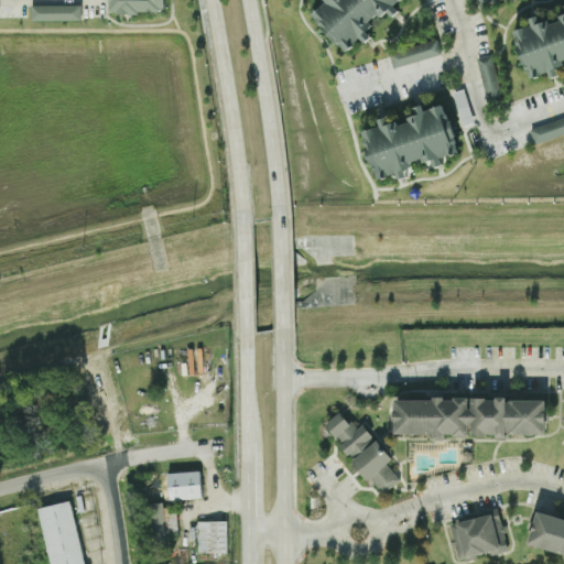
[(110,0),(109,13),(165,15),(166,0),(110,0)]
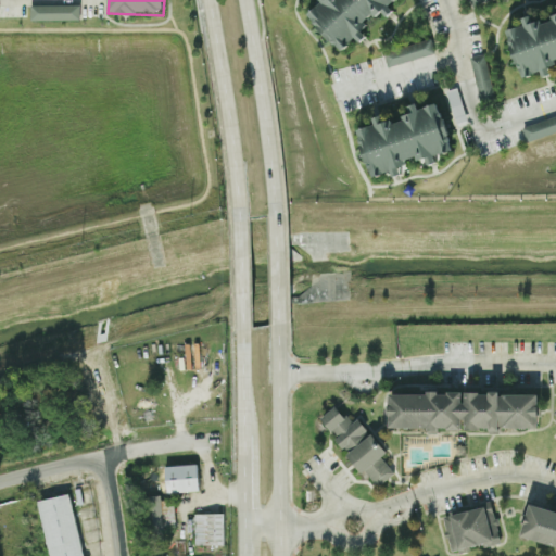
[(324,0),(392,0),(342,49),(310,14),(324,0)]
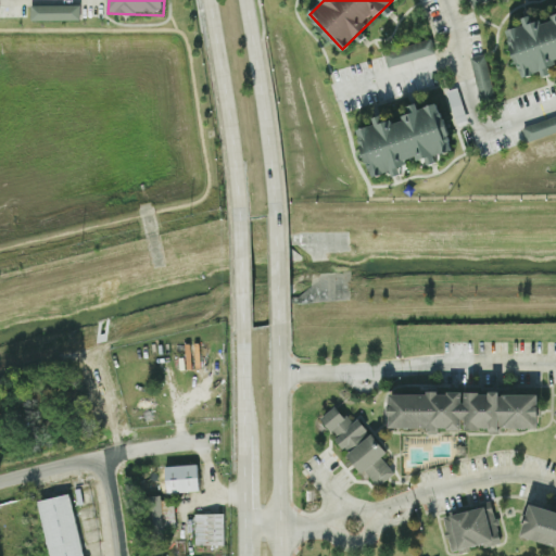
[(495,0),(467,0),(474,11),(495,0)]
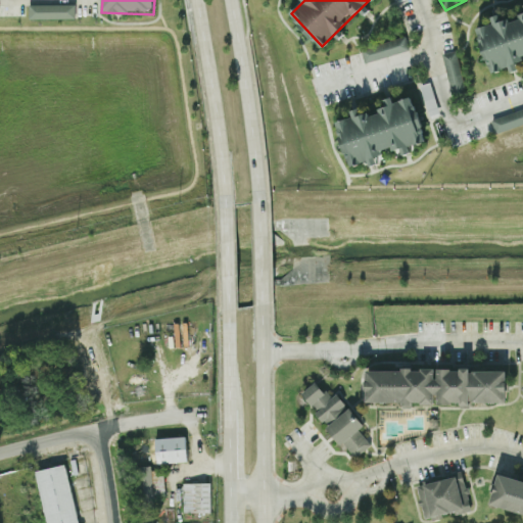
[(29,6),(29,20),(75,19),(75,6),(29,6)]
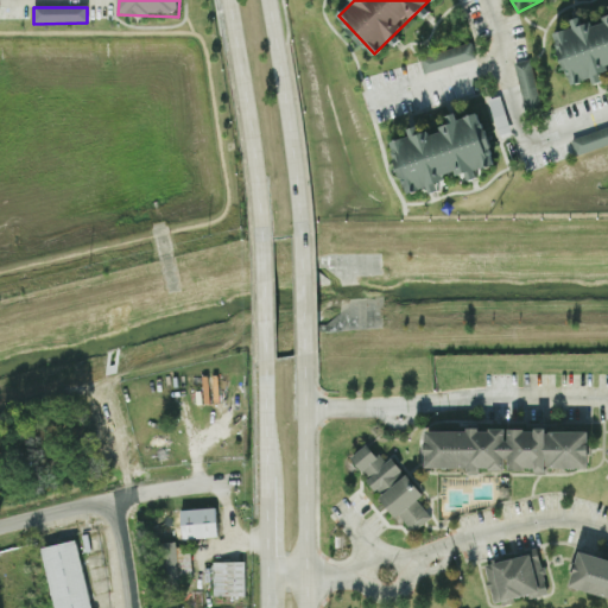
[(607,67),(569,80),(552,30),(607,11),(607,67)]
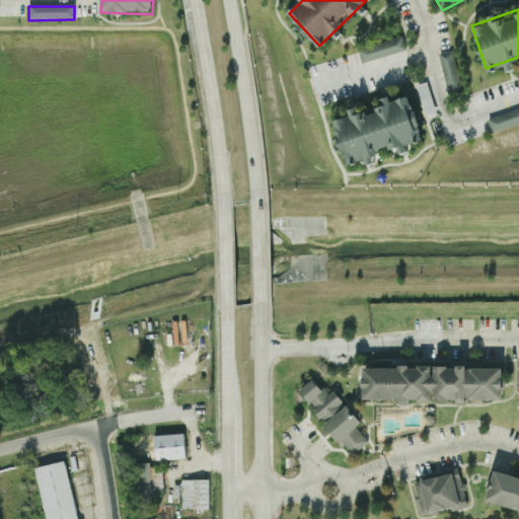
[(357,51),(361,64),(405,51),(401,38),(357,51)]
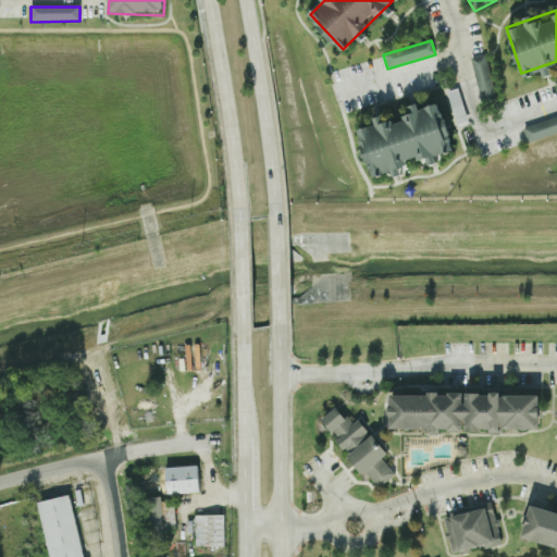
[(496,99),(484,56),(470,60),(481,103),(496,99)]
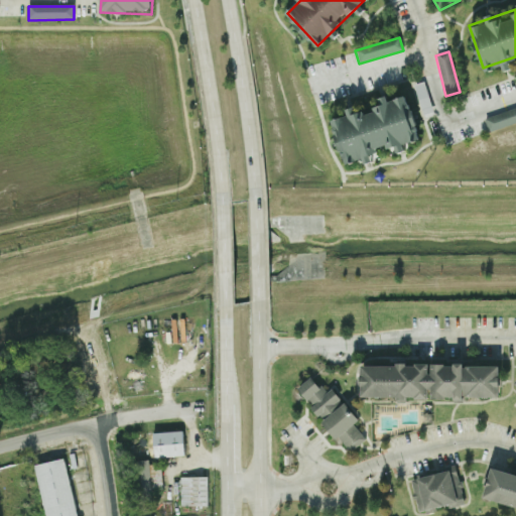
[(413,86),(420,115),(431,113),(424,83),(413,86)]
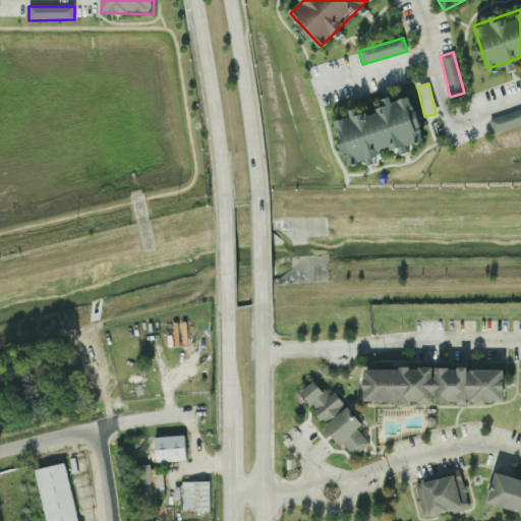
[(350,164),(336,121),(410,97),(424,139),(350,164)]
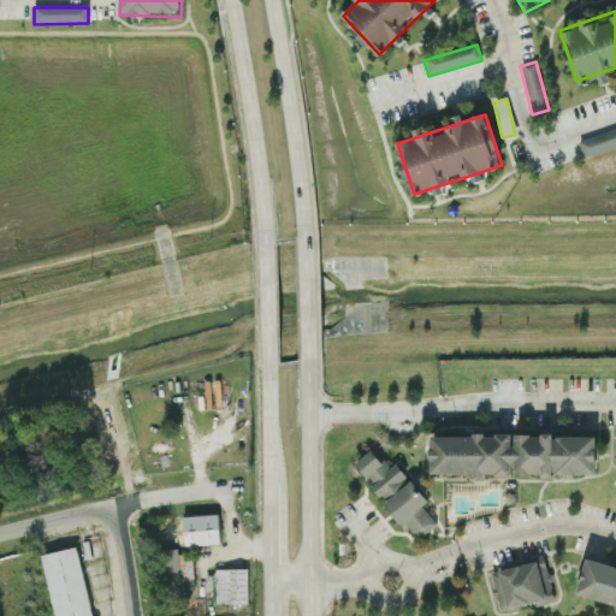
[(432,436),(597,437),(597,472),(432,471),(432,436)]
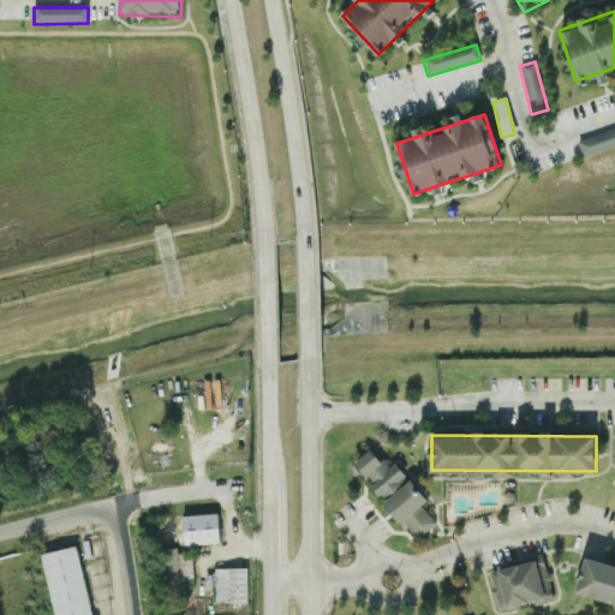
[(353,463),(374,446),(389,466),(396,460),(427,497),(422,506),(436,524),(415,541),(353,463)]
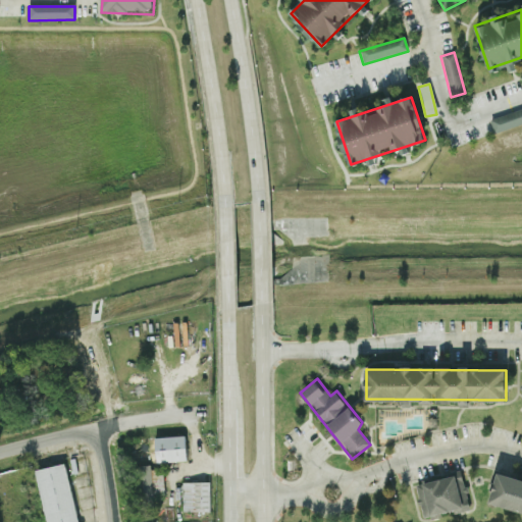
[(154,438),(154,463),(184,463),(184,438),(154,438)]
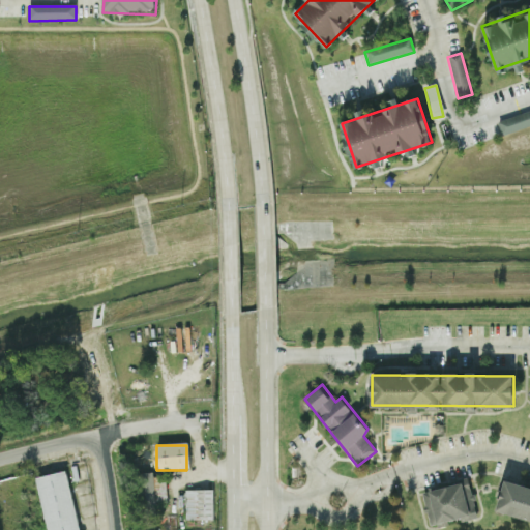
[(46,529),(78,529),(66,471),(35,477),(46,529)]
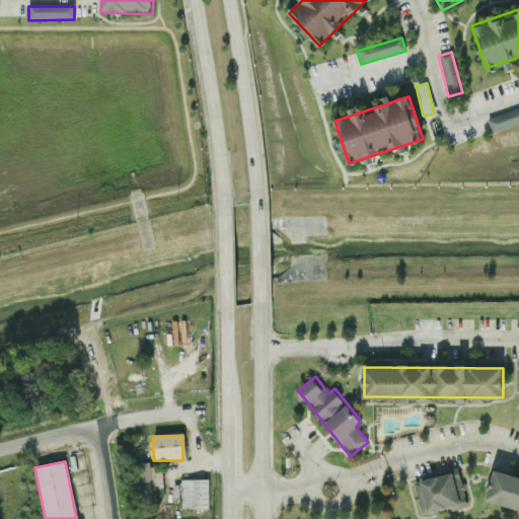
[(162,496),(162,472),(154,472),(154,464),(138,464),(138,496),(162,496)]
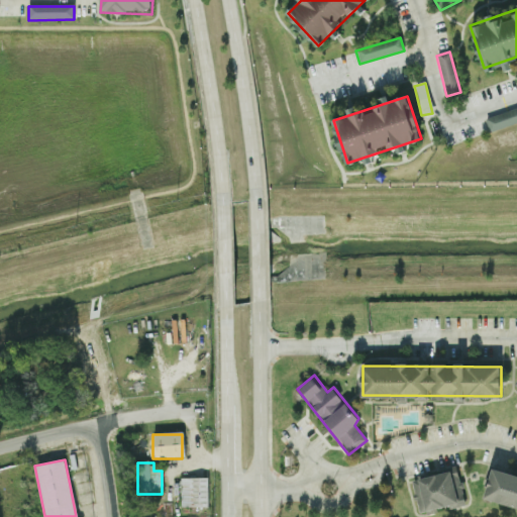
[(516,506),(485,497),(494,467),(516,474),(516,506)]
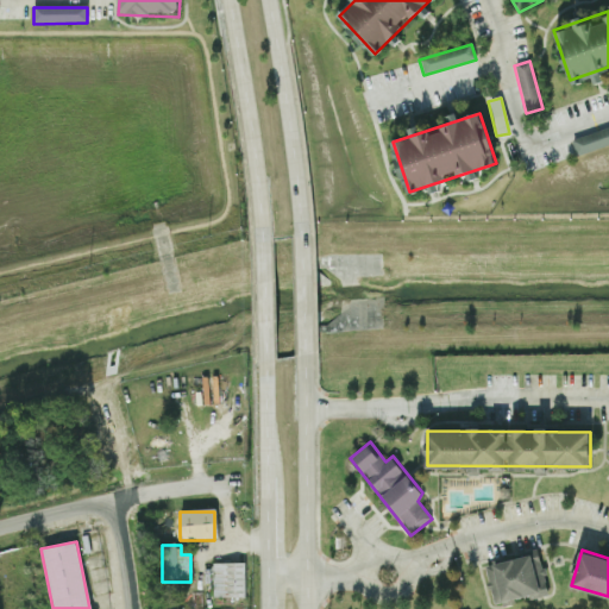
[(487,563),(539,551),(548,590),(496,602),(487,563)]
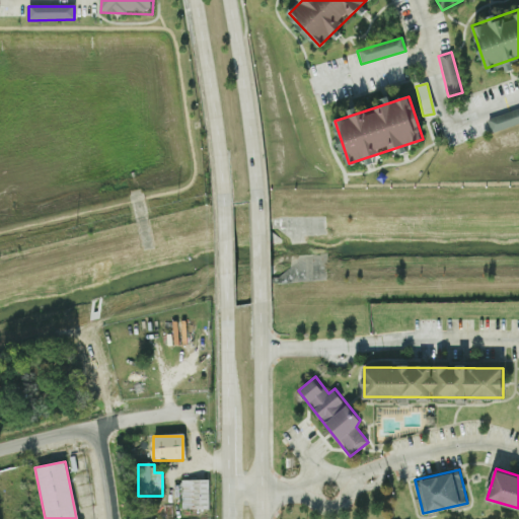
[(180,510),(207,510),(207,480),(180,480),(180,510)]
